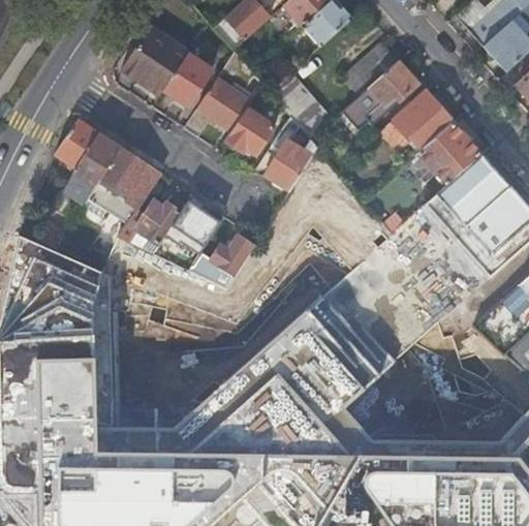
[(270,17),(254,0),(246,0),(226,18),(246,39),(270,17)]
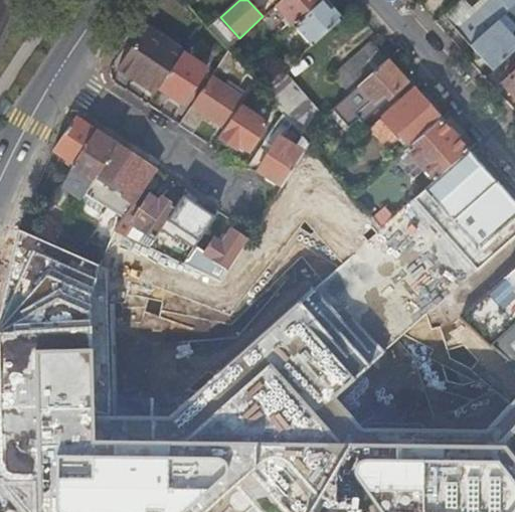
[(283,0),(278,5),(296,24),(323,0),(283,0)]
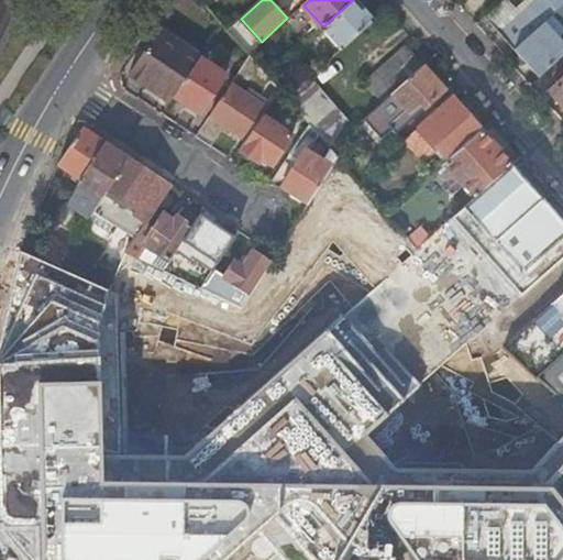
[(375,19),(360,0),(353,0),(323,26),(342,48),(375,19)]
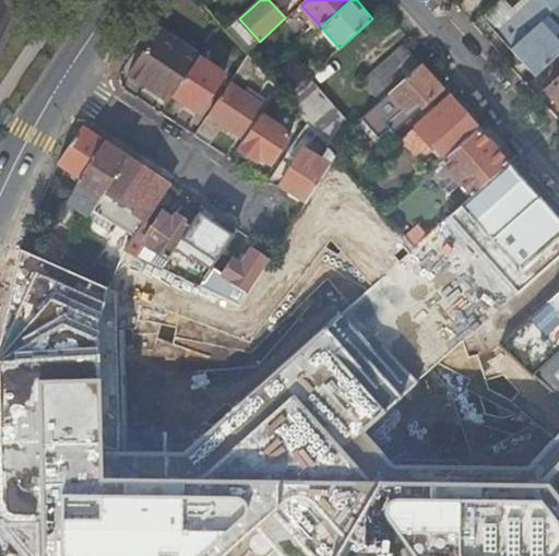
[(498,0),(482,15),(496,32),(532,0),(498,0)]
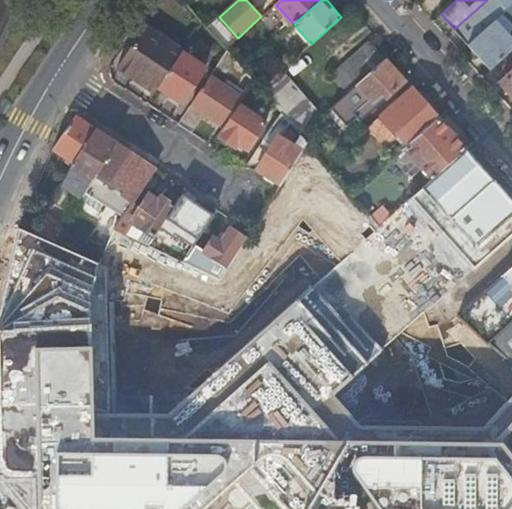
[(498,17),(511,4),(511,0),(487,0),(454,29),(468,45),(498,17)]
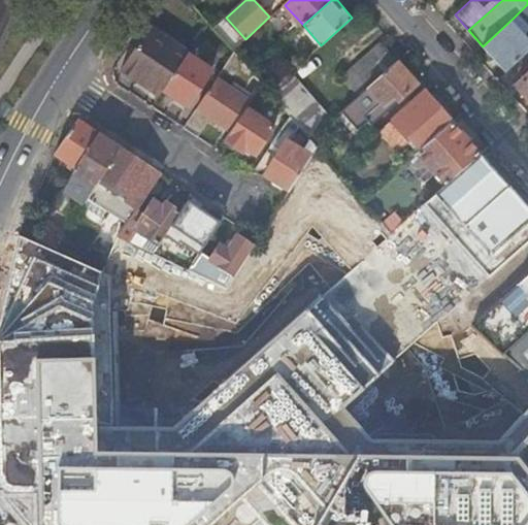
[(527,4),(514,18),(523,28),(527,24),(527,4)]
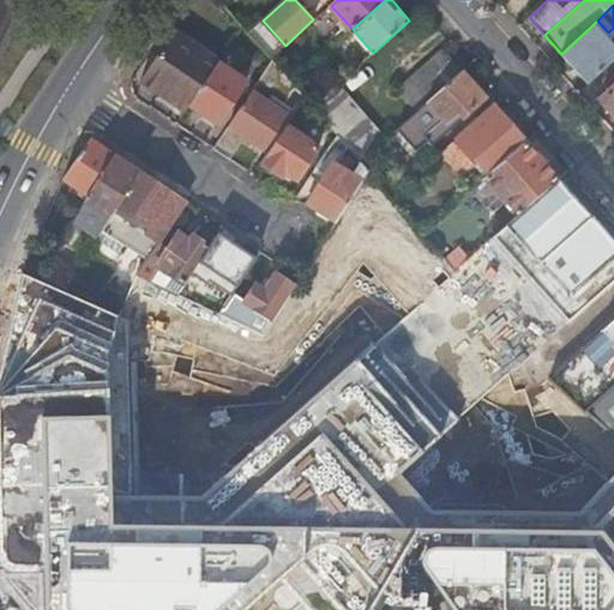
[(608,32),(597,20),(561,54),(588,83),(613,60),(613,48),(609,42),(613,38),(608,32)]
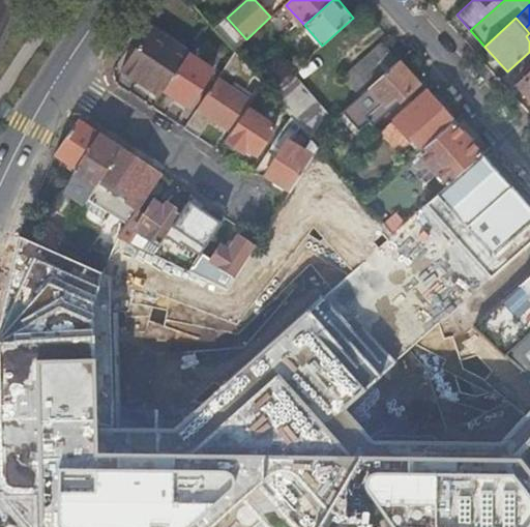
[(228,31),(221,23),(214,28),(222,36),(228,31)]
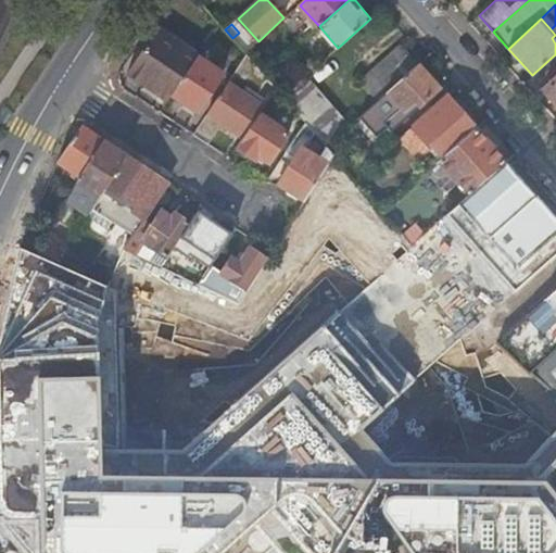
[(198,57),(200,53),(160,27),(134,66),(154,82),(151,87),(168,99),(173,92),(198,57)]
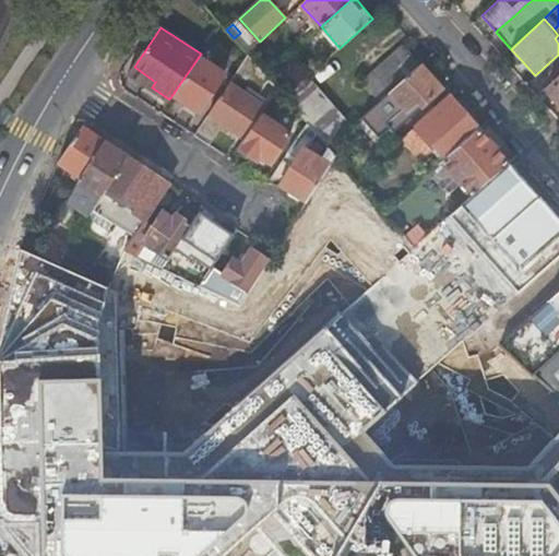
[(380,101),(420,63),(403,44),(363,82),(380,101)]
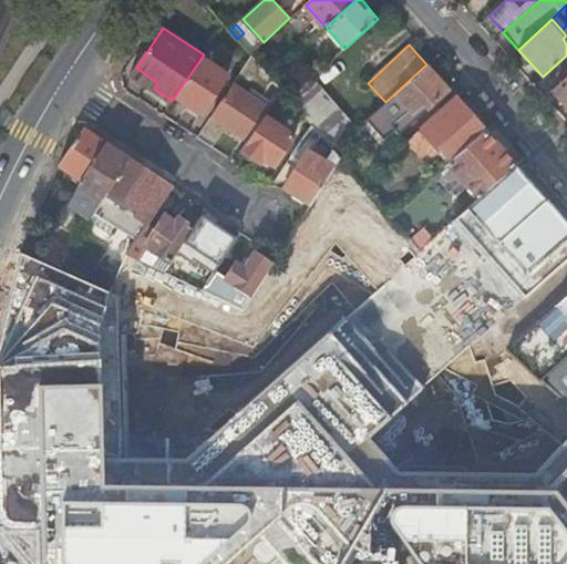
[(228,75),(202,58),(176,94),(191,104),(187,110),(198,116),(202,112),(203,112),(228,75)]
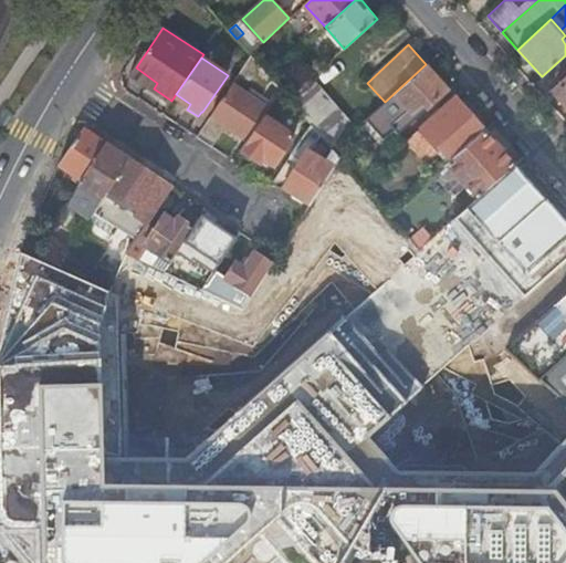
[(449,90),(426,64),(385,102),(368,118),(385,138),(396,129),(399,134),(449,90)]
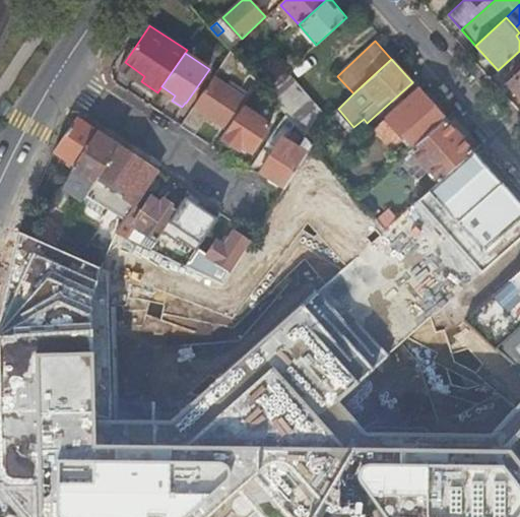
[(144,76),(125,62),(121,69),(141,81),(144,76)]
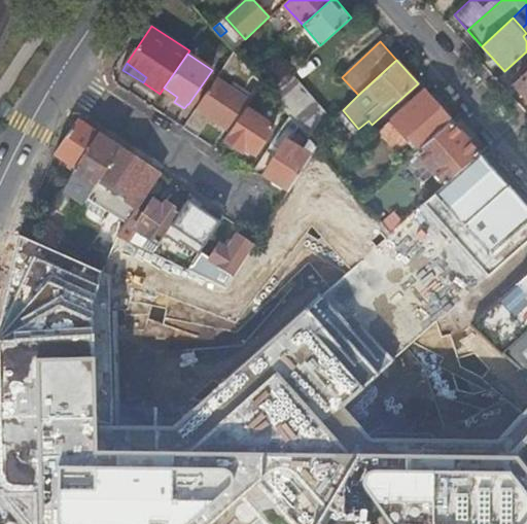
[(331,118),(290,72),(269,92),(290,116),(297,125),(310,138),(331,118)]
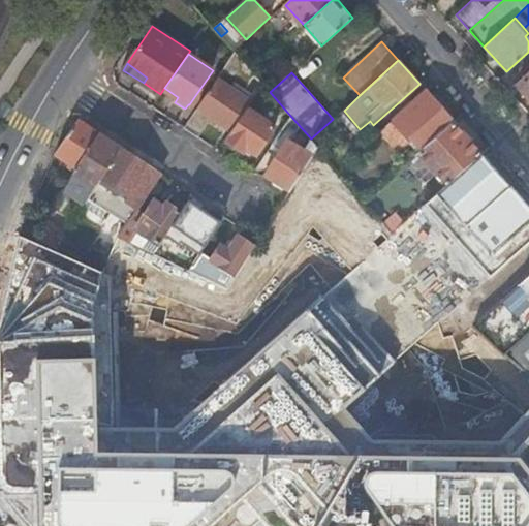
[(528,96),(528,73),(518,85),(528,96)]
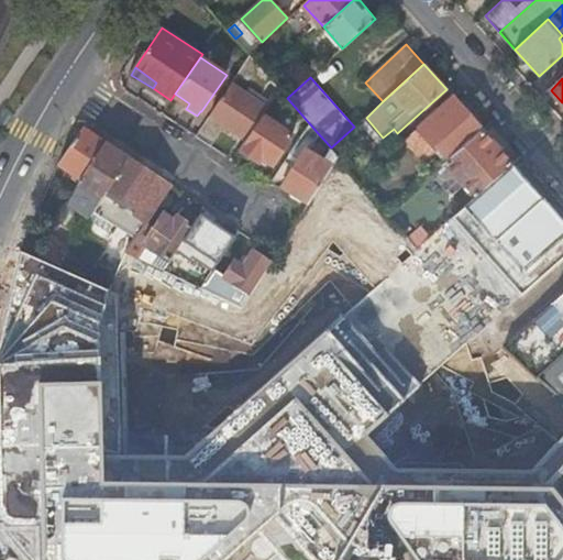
[(232,83),(196,135),(211,145),(227,125),(247,139),(264,114),(268,108),(232,83)]
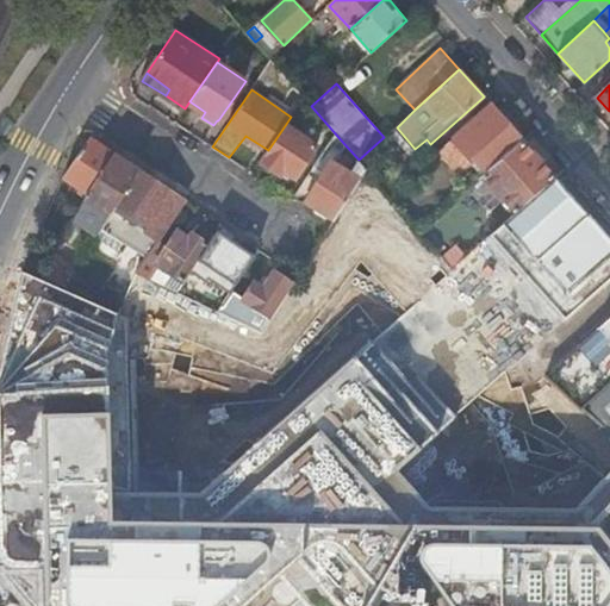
[(487,172),(523,139),(495,108),(459,141),(464,147),(468,151),(487,172)]
